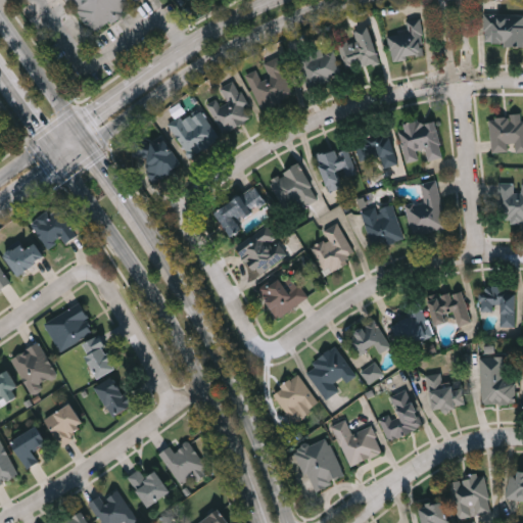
[(137,0),(94,33),(69,0),(137,0)]
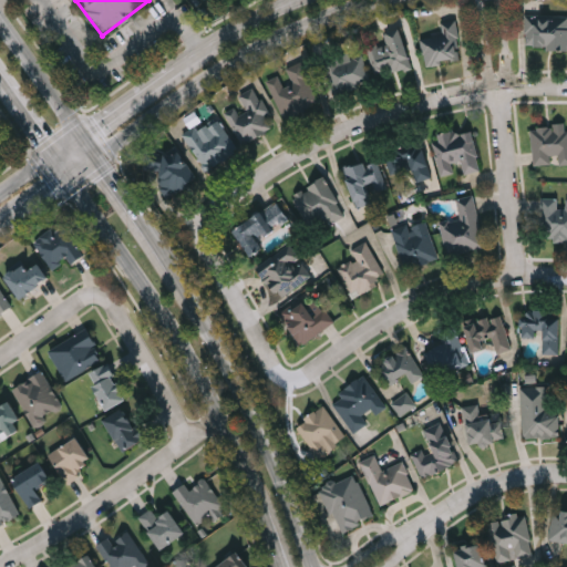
[(566,49),(524,49),(524,14),(566,14),(566,49)]
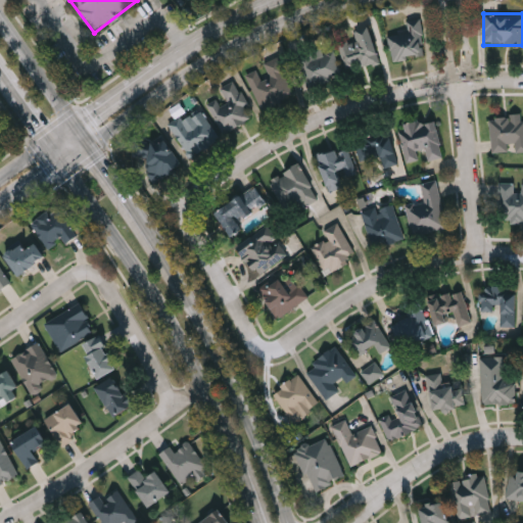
[(391,59),(388,35),(408,33),(406,21),(419,19),(424,55),(391,59)]
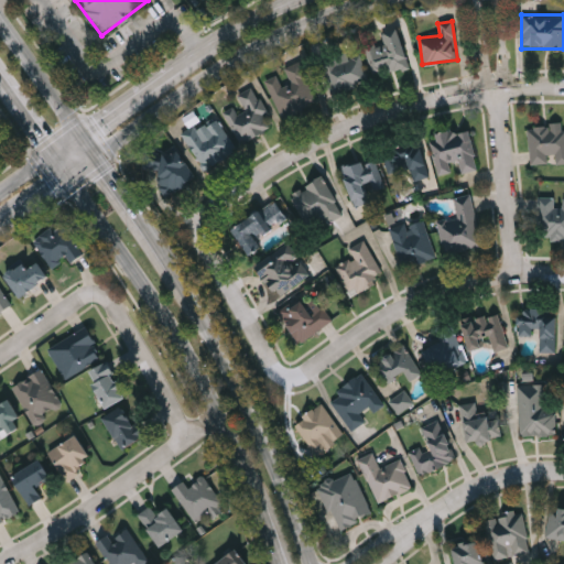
[(409,68),(372,76),(366,49),(384,44),(382,33),(400,29),(409,68)]
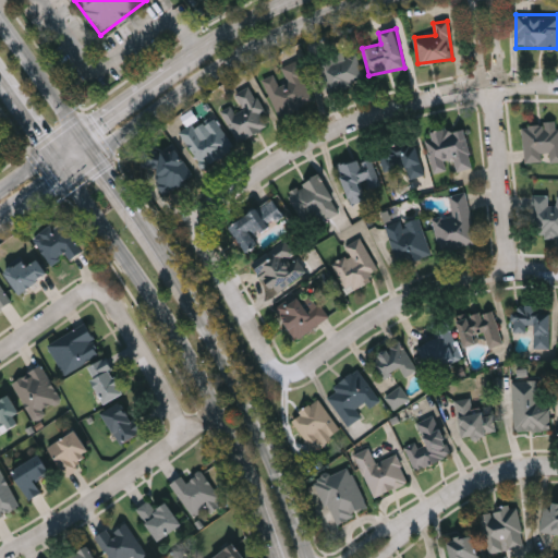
[(364,83),(326,92),(318,60),(356,50),(364,83)]
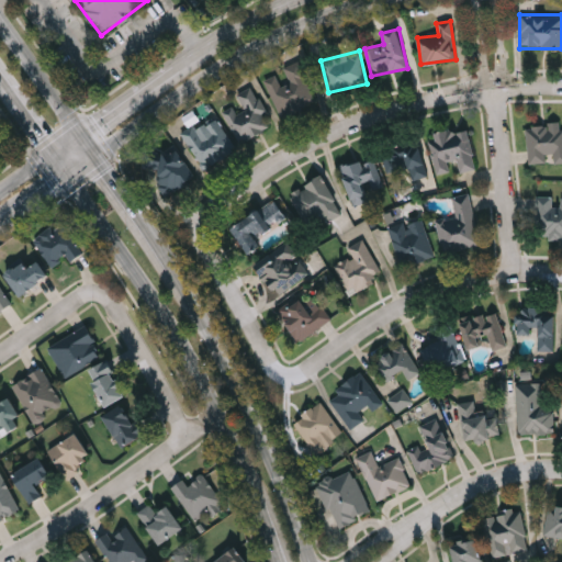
[(263,79),(276,74),(280,85),(289,81),(283,67),(299,60),(316,102),(280,119),(263,79)]
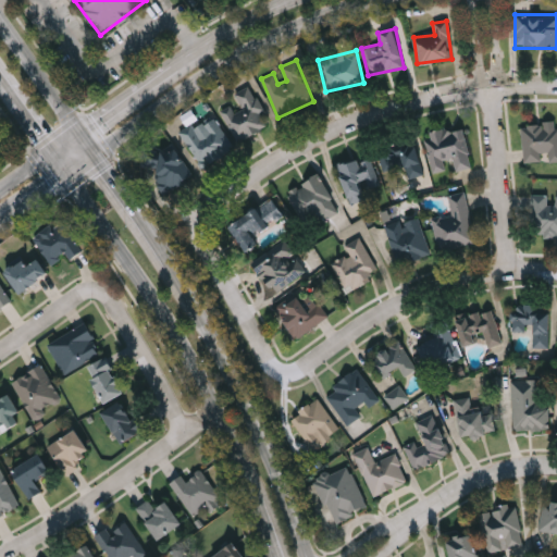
[(237,141),(220,109),(237,100),(234,94),(250,85),(270,124),(237,141)]
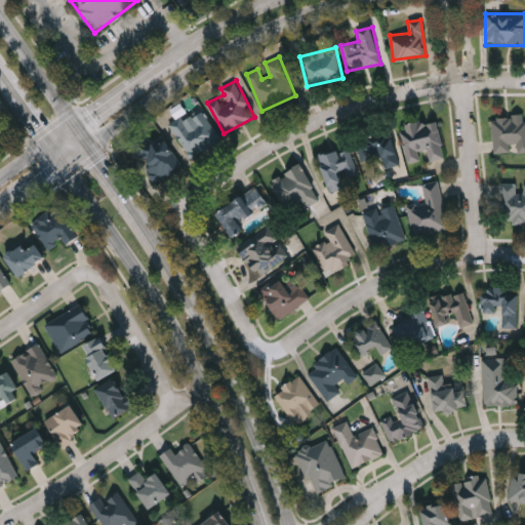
[(180,114),(185,120),(198,111),(217,138),(191,157),(167,123),(180,114)]
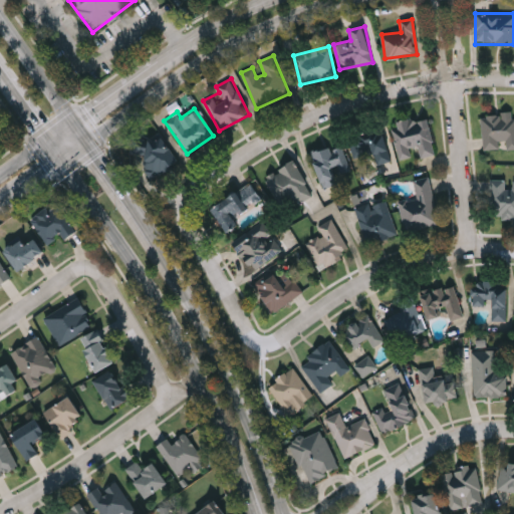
[(513,149),(482,150),(481,113),(513,112),(513,149)]
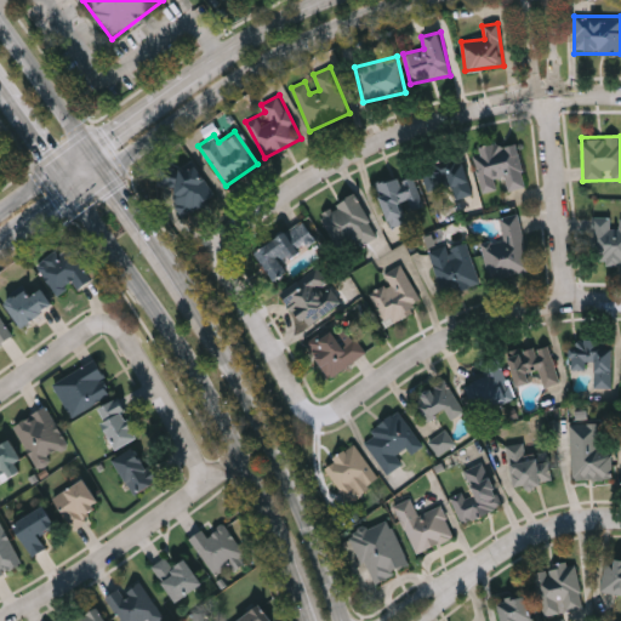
[(525,187),(506,191),(503,178),(496,180),(497,191),(480,194),(473,149),(517,142),(525,187)]
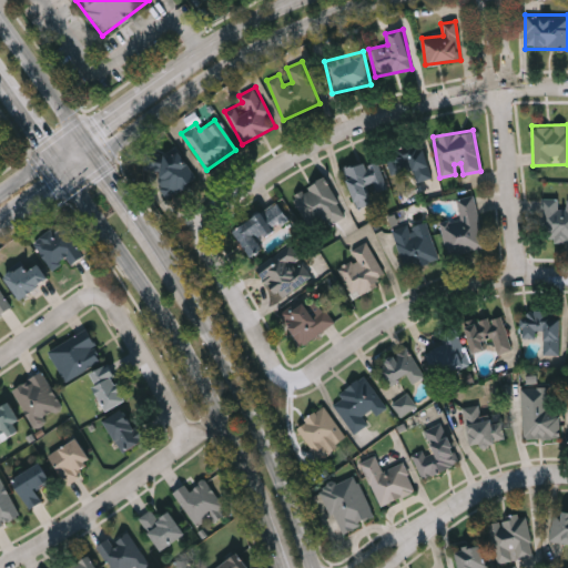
[(432,179),(416,182),(413,171),(391,175),(384,150),(423,141),(432,179)]
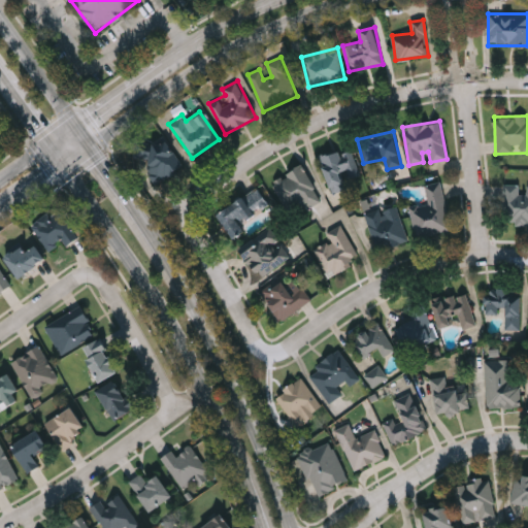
[(138,155),(165,137),(184,166),(157,183),(138,155)]
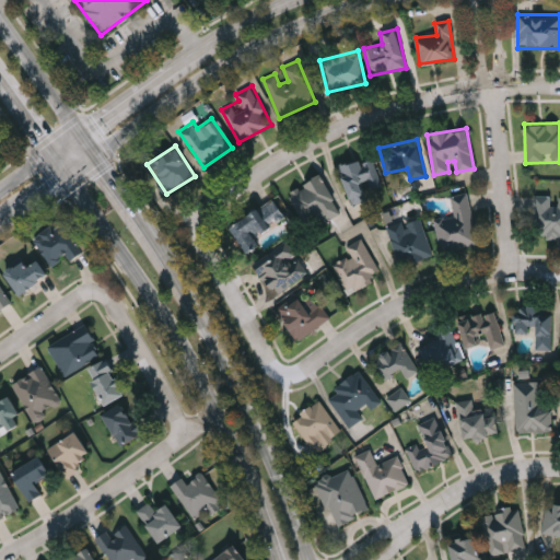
[(372,156),(381,185),(366,188),(370,199),(351,205),(340,165),(372,156)]
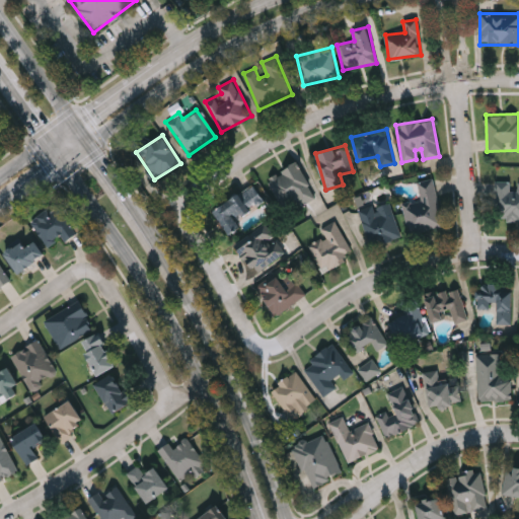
[(297,162),(315,195),(286,211),(269,177),(297,162)]
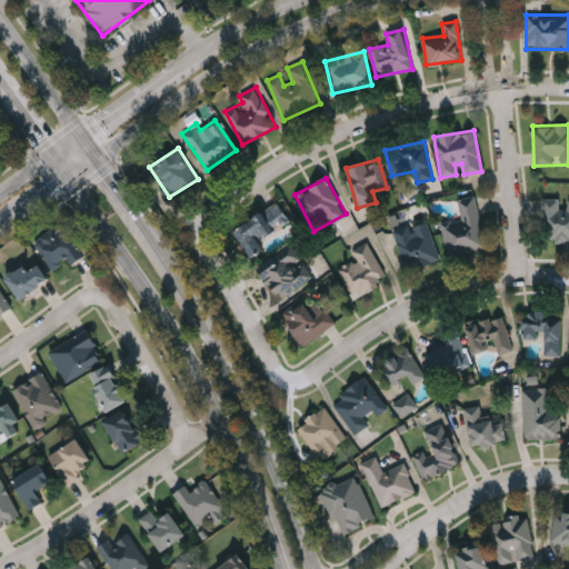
[(486,248),(448,257),(441,223),(461,219),(457,199),(475,196),(486,248)]
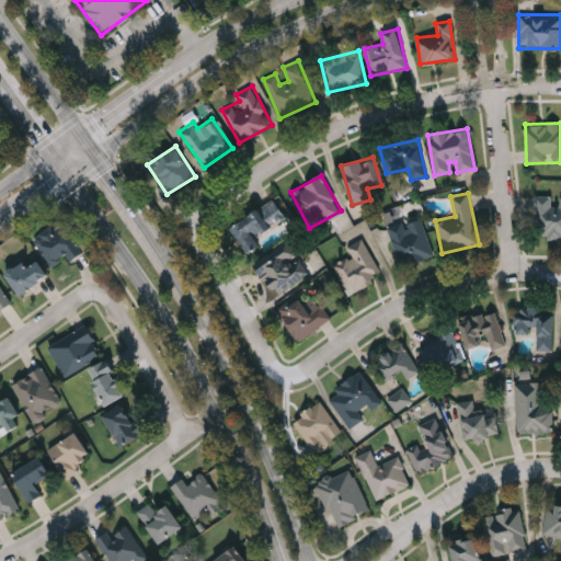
[(535,196),(560,196),(560,238),(535,238),(535,196)]
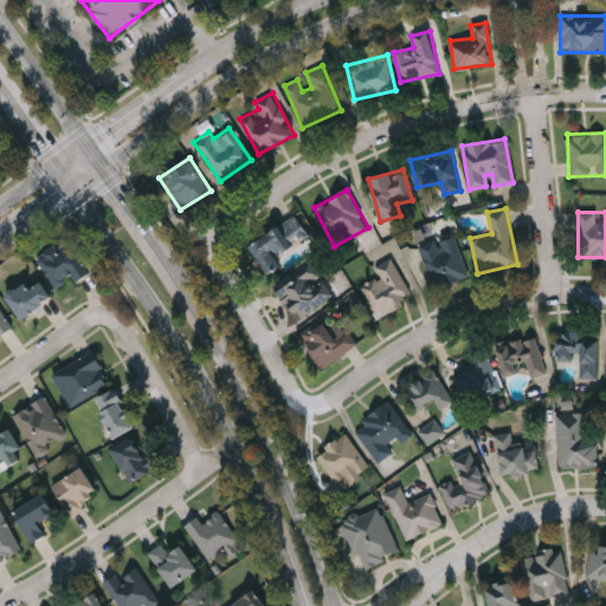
[(309,238),(277,256),(282,265),(266,275),(249,243),(297,217),(309,238)]
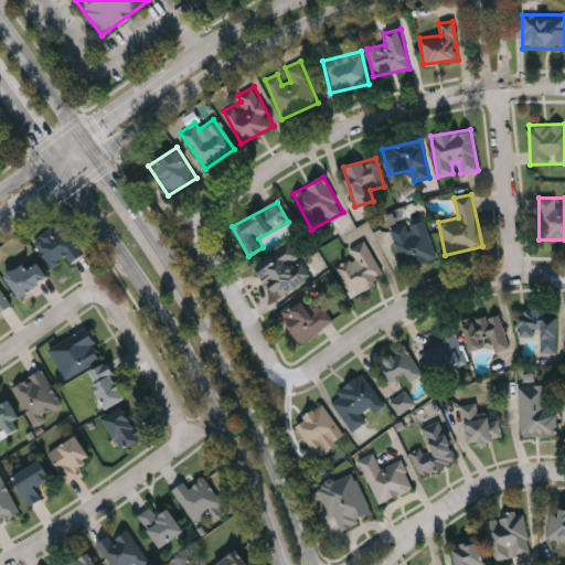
[(391,228),(424,219),(435,258),(402,267),(391,228)]
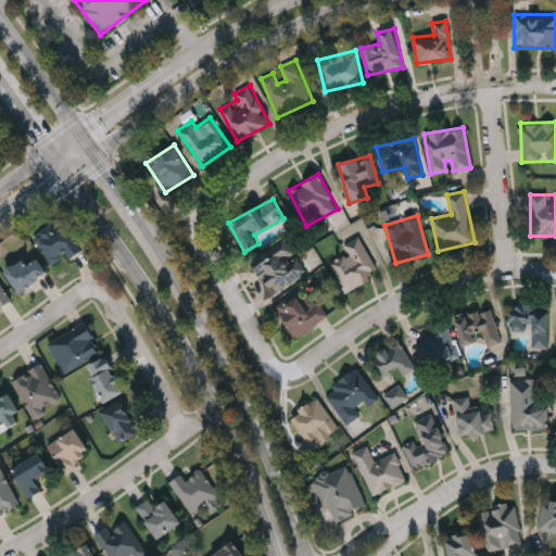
[(81,250),(52,265),(35,234),(64,217),(81,250)]
